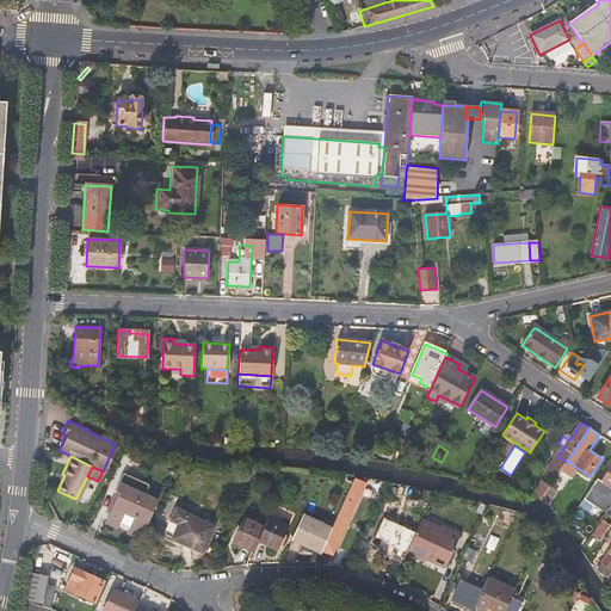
[(121,471),(112,487),(117,489),(125,474),(121,471)]
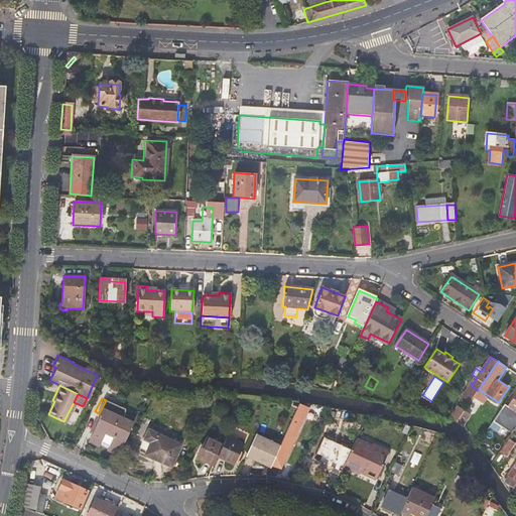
[(97,444),(99,441),(106,445),(104,447),(118,455),(134,421),(122,416),(123,408),(106,400),(99,413),(91,430),(87,439),(97,444)]
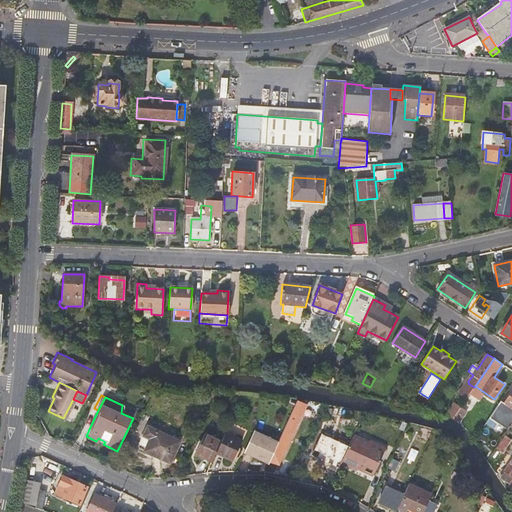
[(279,443),(271,461),(279,464),(305,407),(296,403),(279,443)]
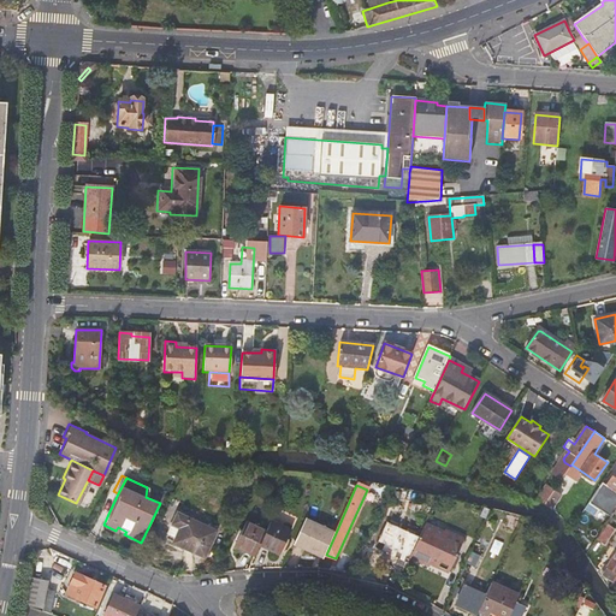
[(551,487),(544,498),(548,501),(550,497),(555,490),(551,487)]
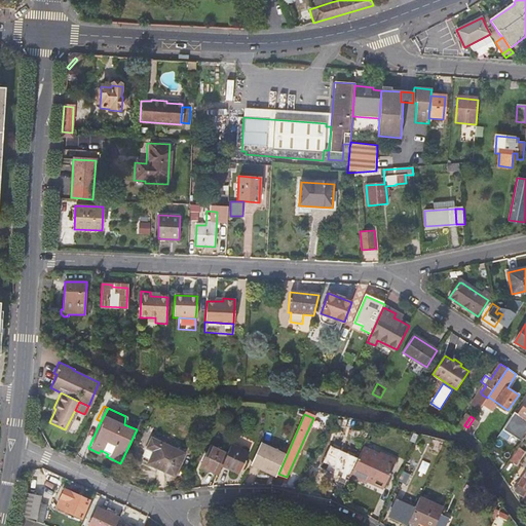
[(322,417),(318,423),(325,426),(328,420),(322,417)]
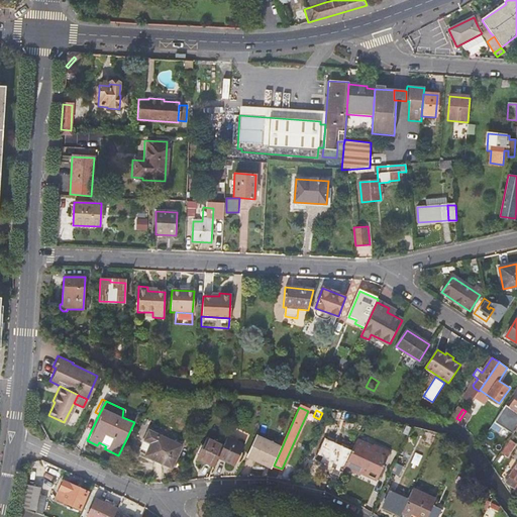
[(466,411),(461,417),(468,421),(472,415),(466,411)]
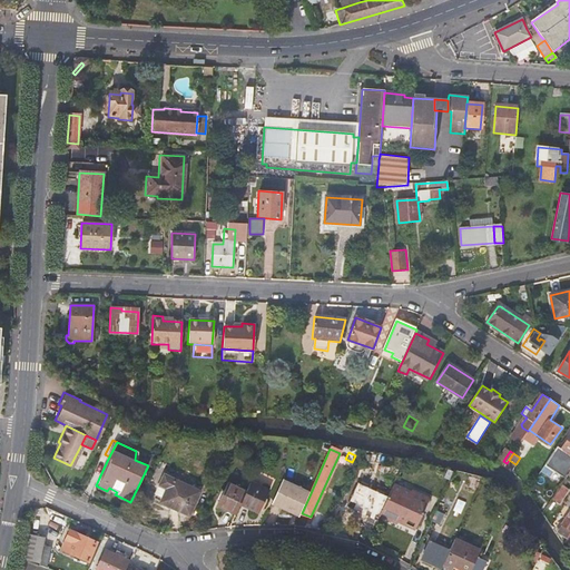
[(109,457),(105,454),(96,473),(100,475),(109,457)]
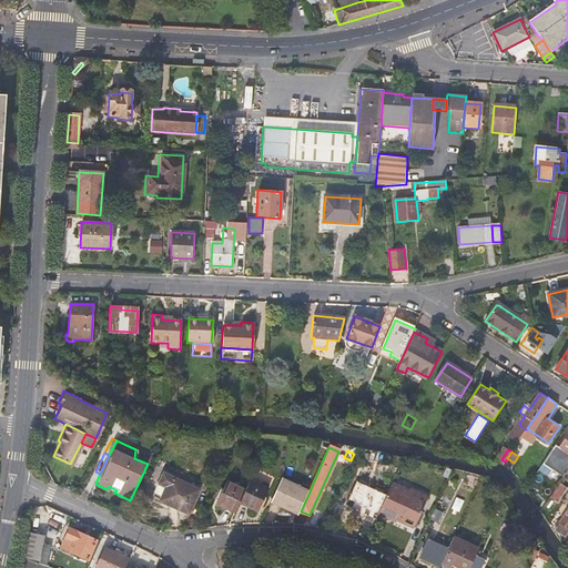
[(528,485),(529,486),(535,489),(547,470),(540,466),(528,485)]
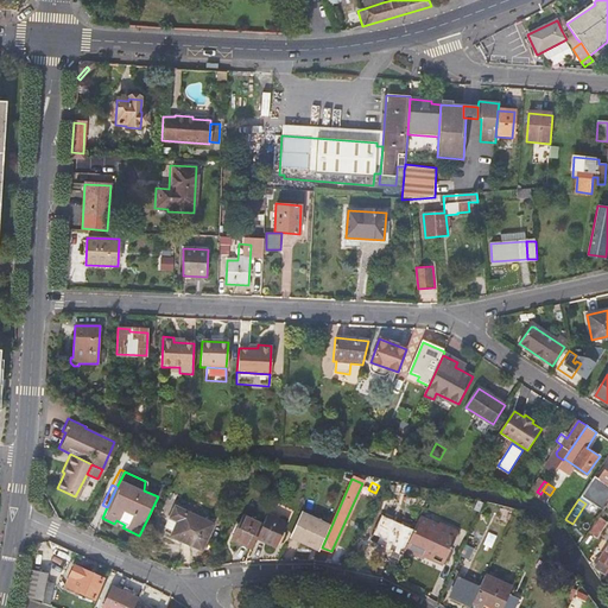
[(214,524),(176,506),(165,527),(173,531),(171,536),(202,550),(214,524)]
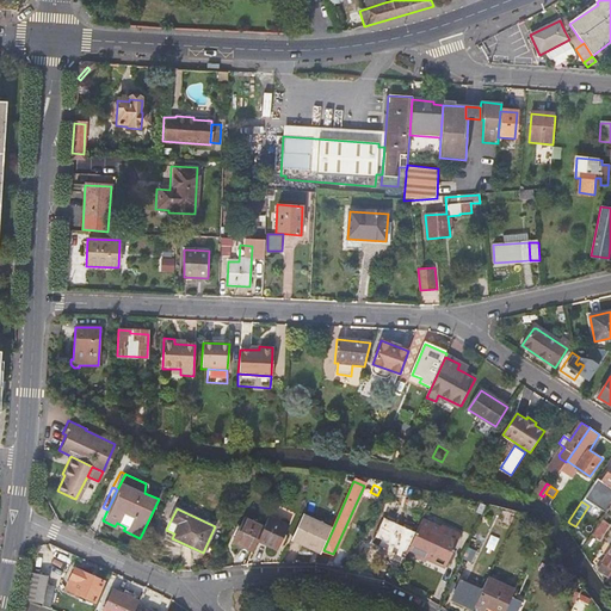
[(303,516),(291,541),(321,554),(323,550),(333,529),(303,516)]
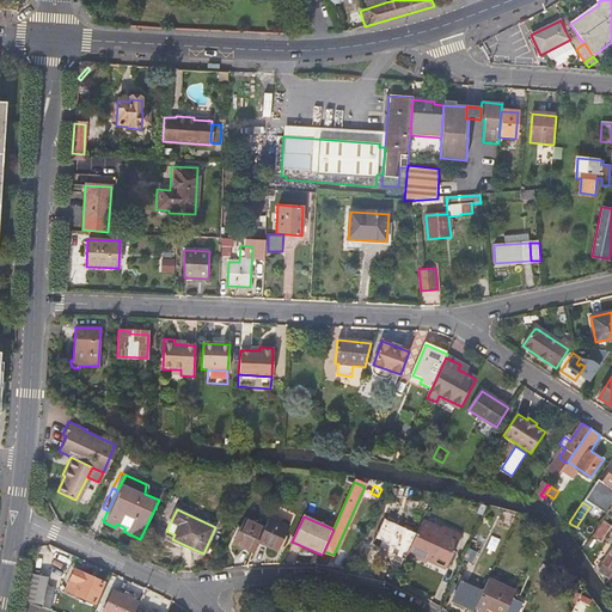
[(267,519),(262,528),(244,519),(230,546),(249,555),(255,545),(274,555),(286,528),(267,519)]
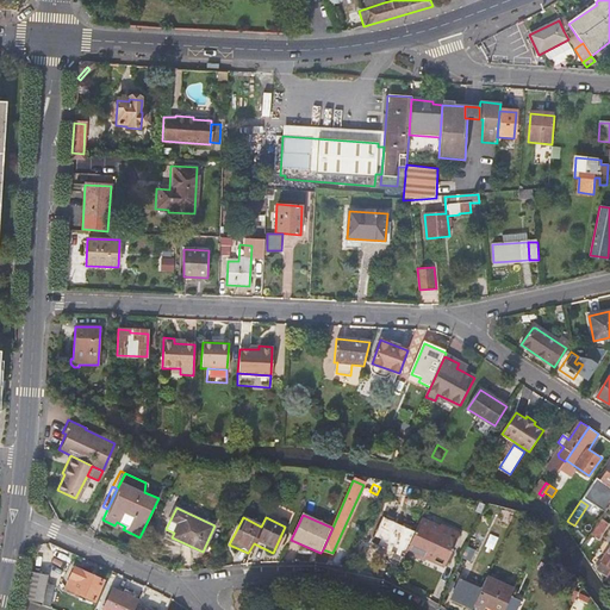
[(599,540),(609,524),(602,518),(591,534),(599,540)]
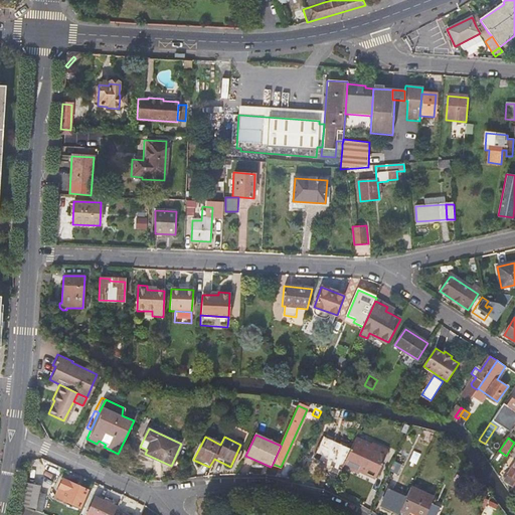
[(372,443),(371,446),(355,439),(343,466),(359,473),(360,471),(375,478),(388,451),(372,443)]
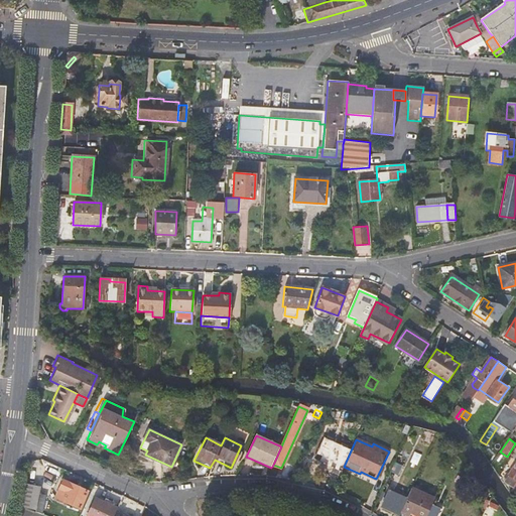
[(398,476),(403,466),(395,462),(391,472),(398,476)]
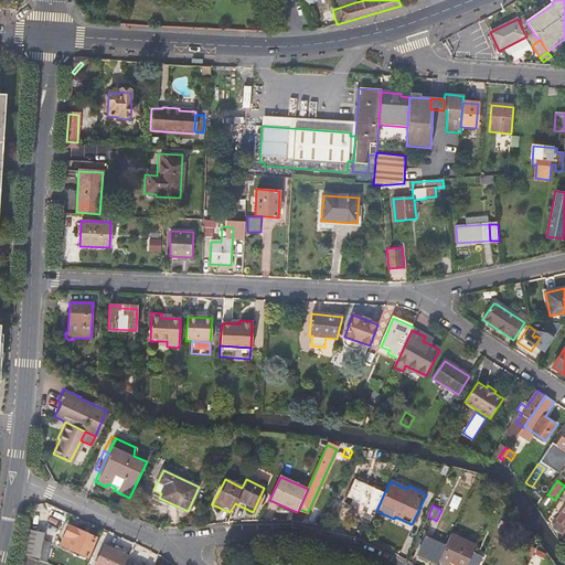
[(564,532),(564,530),(564,507),(554,524),(564,532)]
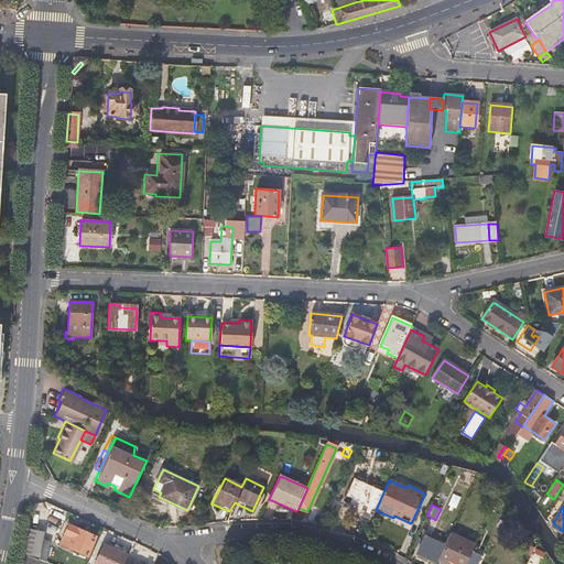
[(73,538),(68,548),(87,555),(96,537),(69,524),(65,533),(73,538)]
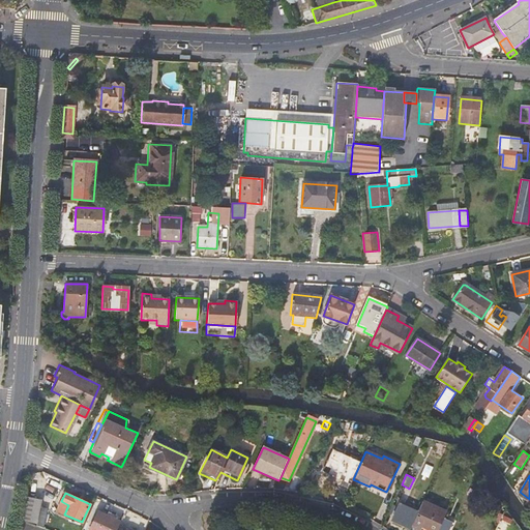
[(24,496),(20,520),(37,522),(40,510),(42,500),(24,496)]
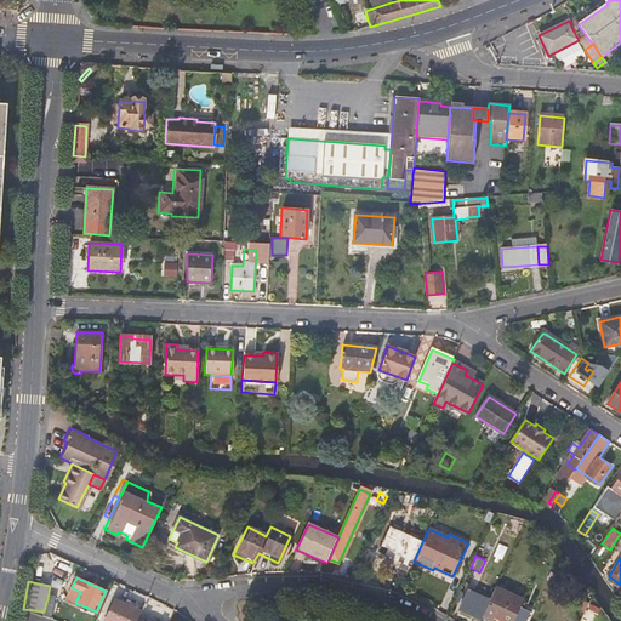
[(75,603),(80,592),(72,587),(67,598),(75,603)]
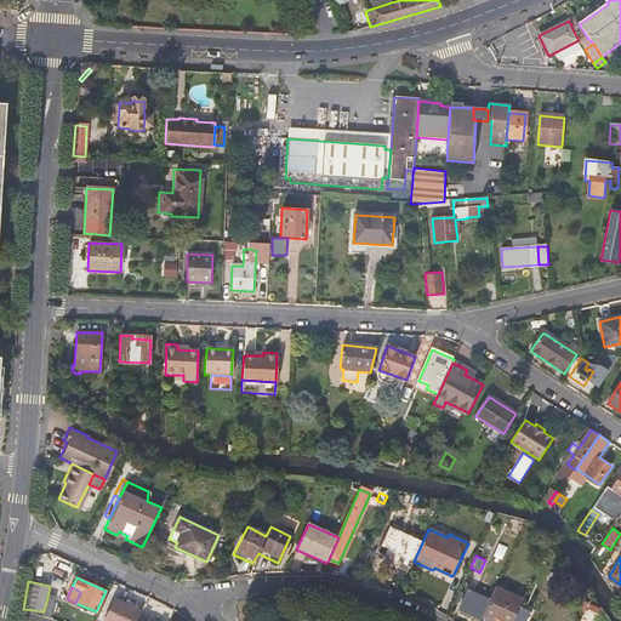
[(489,620),(491,620),(494,617),(501,620),(513,620),(520,608),(523,602),(496,588),(490,600),(483,617),(489,620)]
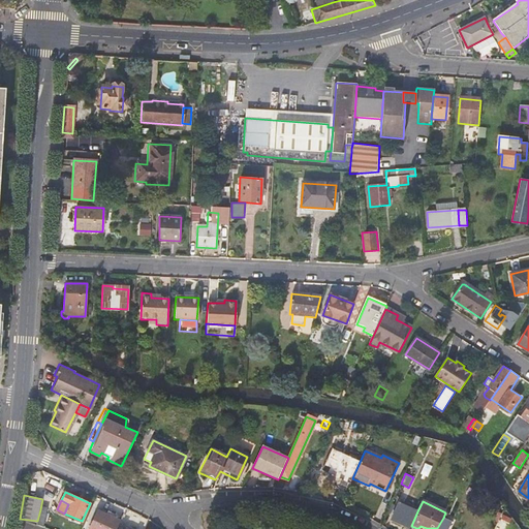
[(399,502),(391,519),(410,527),(411,526),(417,511),(399,502)]
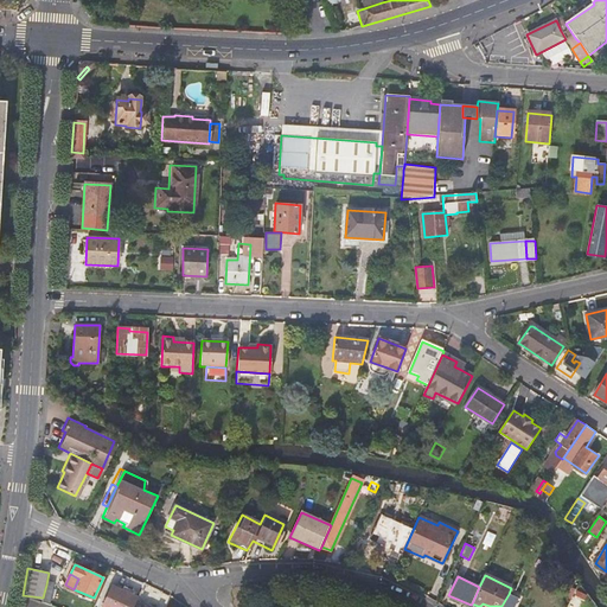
[(46,585),(43,598),(53,600),(57,587),(46,585)]
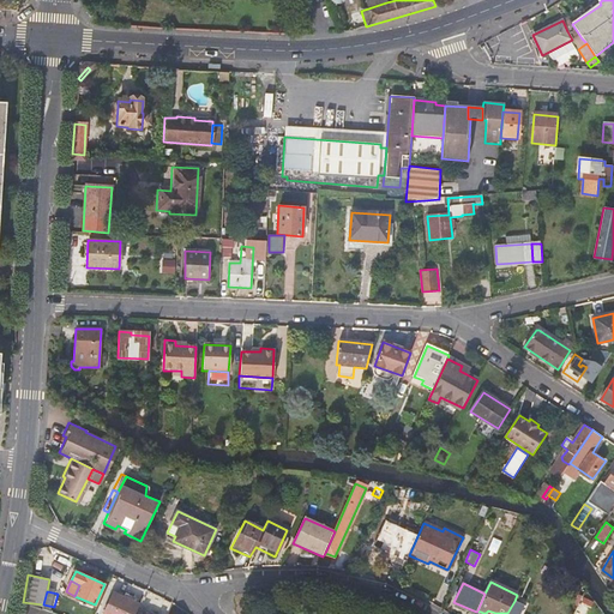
[(114,593),(103,613),(134,613),(137,609),(139,605),(114,593)]
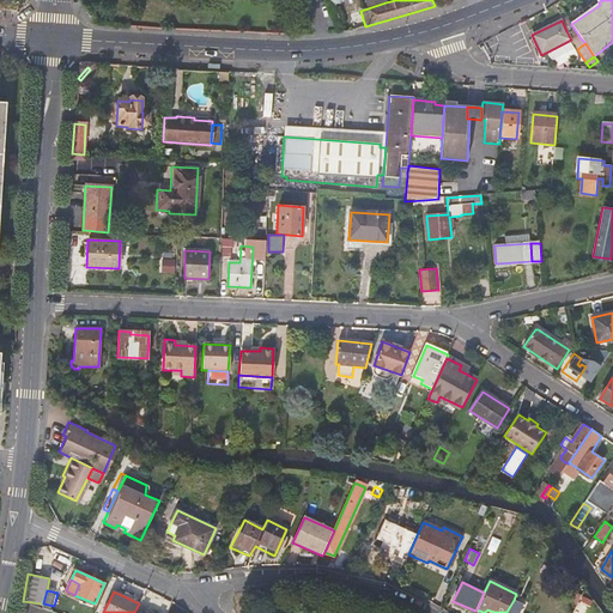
[(507,612),(520,612),(525,605),(514,600),(507,612)]
